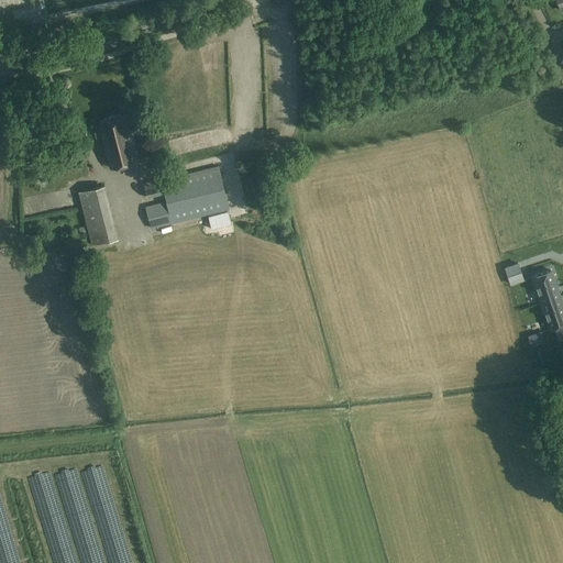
[(125,113),(99,120),(103,136),(102,136),(111,167),(139,161),(130,129),(128,122),(130,121),(128,116),(125,116),(125,113)]
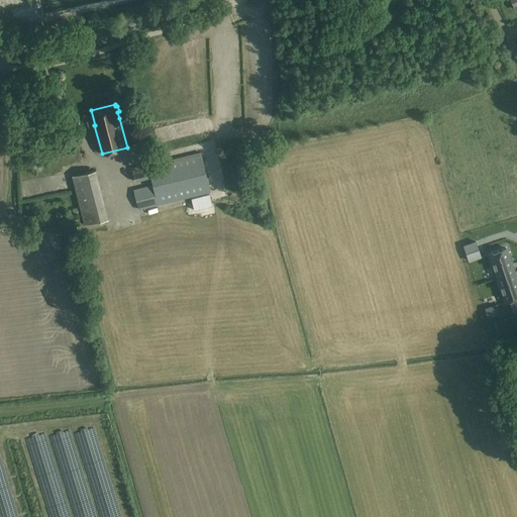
[(18,141),(19,147),(31,145),(29,139),(18,141)]
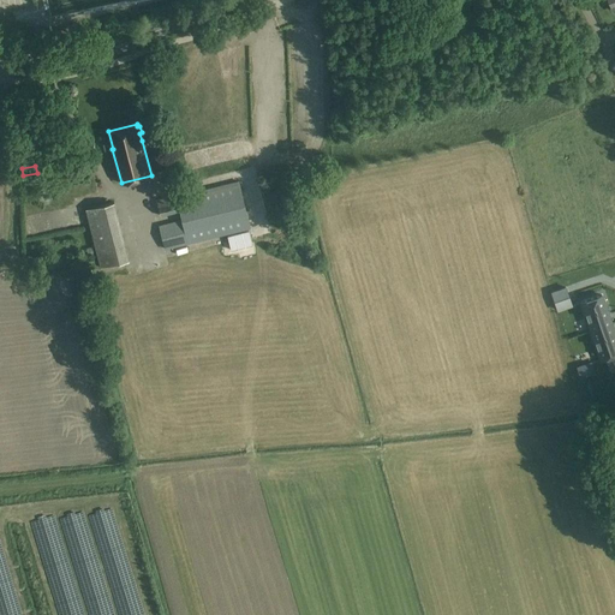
[(181,220),(159,226),(165,250),(251,230),(239,180),(175,196),(181,220)]
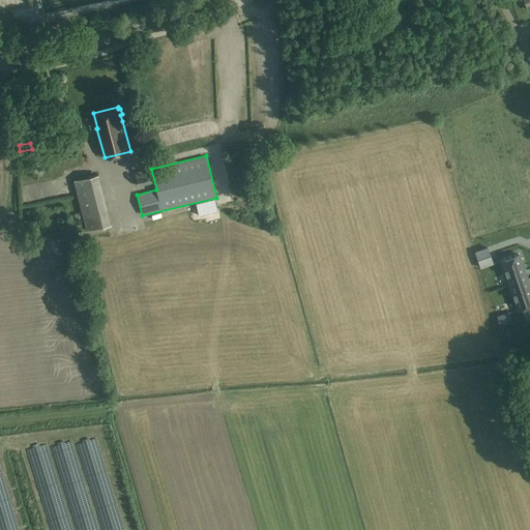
[(150,169),(136,173),(139,185),(153,182),(150,169)]
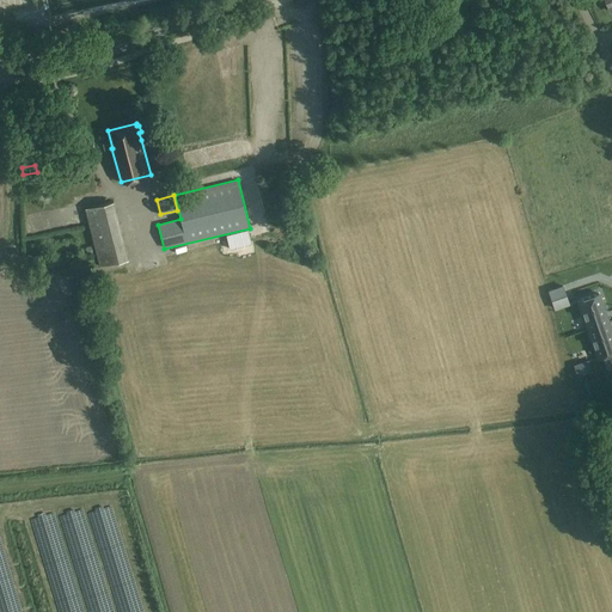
[(114,201),(85,208),(101,267),(129,259),(114,201)]
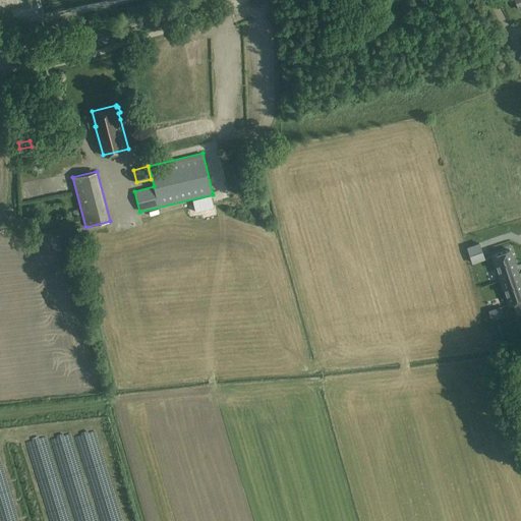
[(212,196),(193,200),(196,212),(215,208),(212,196)]
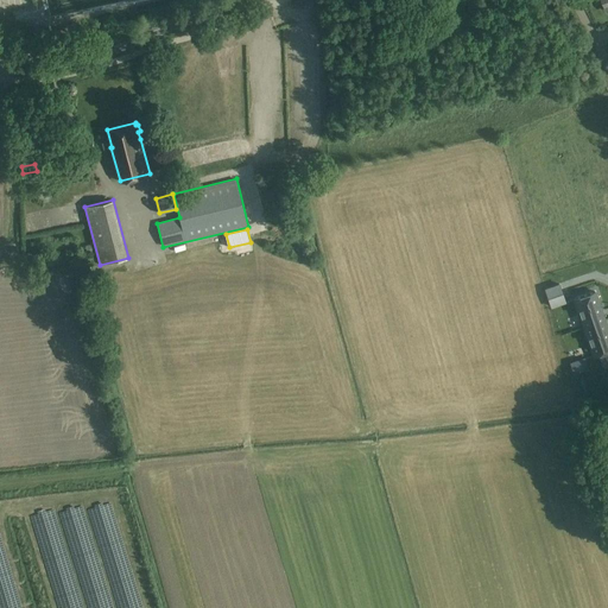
[(112,292),(115,283),(105,279),(101,289),(112,292)]
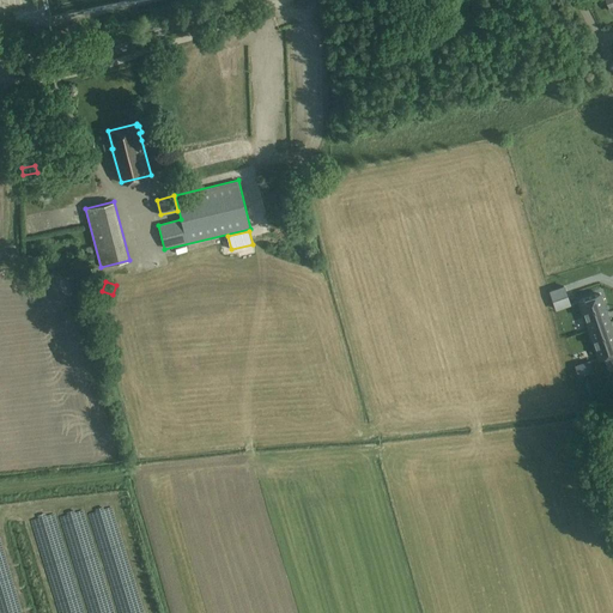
[(550,291),(551,295),(552,301),(553,301),(568,295),(564,286),(550,291)]
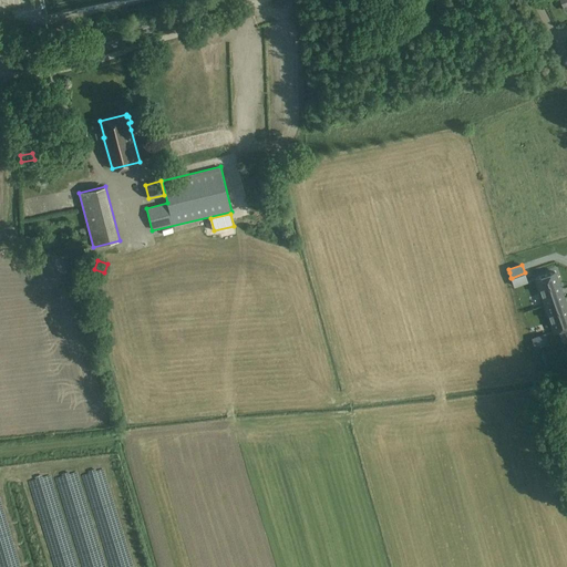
[(173,267),(163,267),(164,277),(174,277),(173,267)]
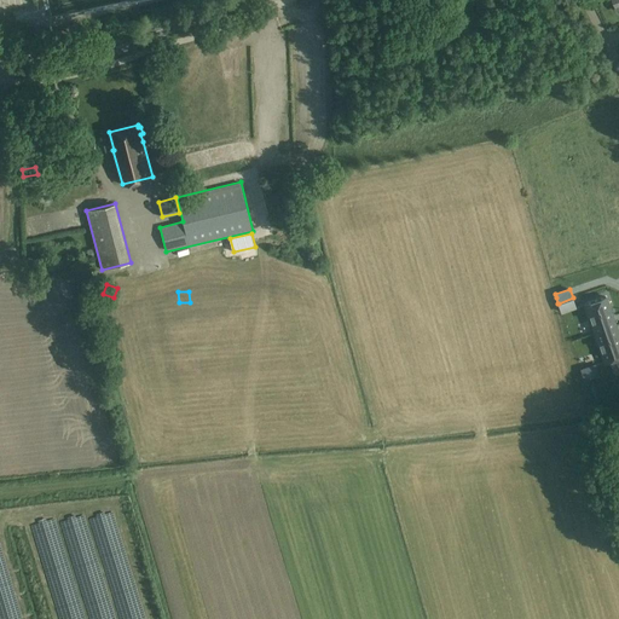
[(606,296),(585,304),(595,333),(615,325),(606,296)]
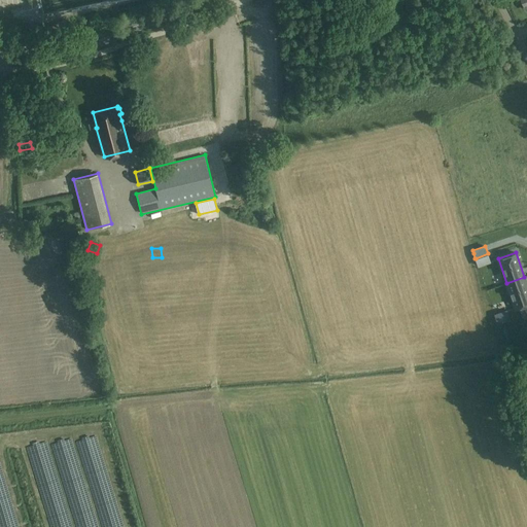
[(526,286),(524,277),(506,283),(515,308),(526,303),(526,286)]
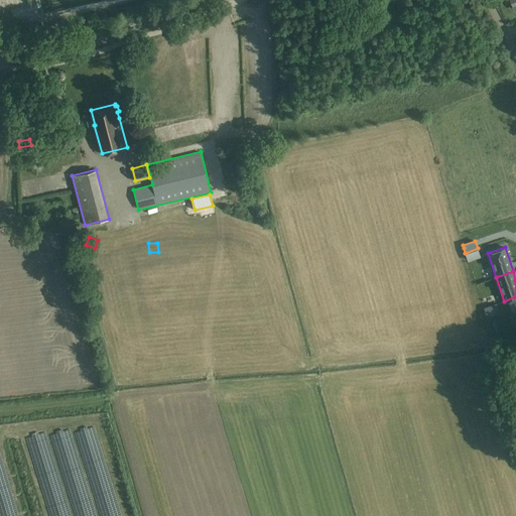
[(91,285),(92,295),(102,294),(101,283),(91,285)]
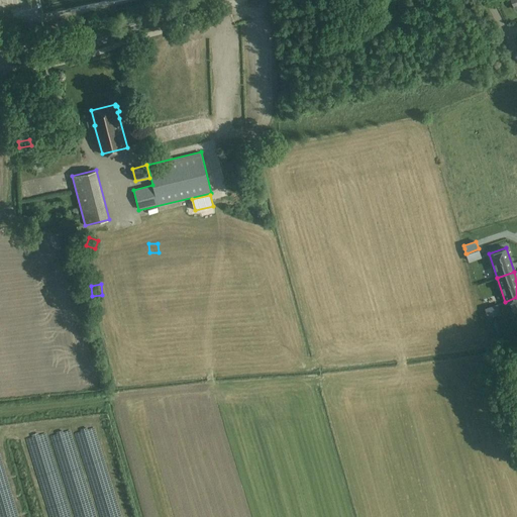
[(163,289),(166,300),(172,299),(169,288),(163,289)]
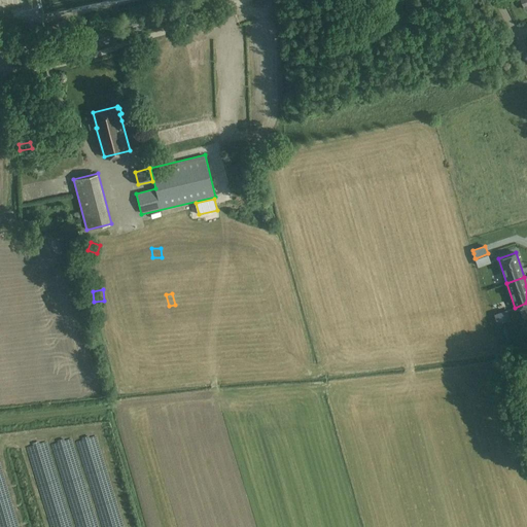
[(506,311),(495,315),(498,323),(510,319),(506,311)]
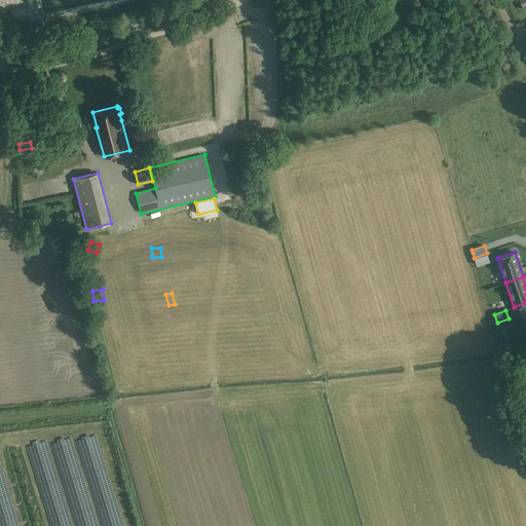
All buildings are outlined.
